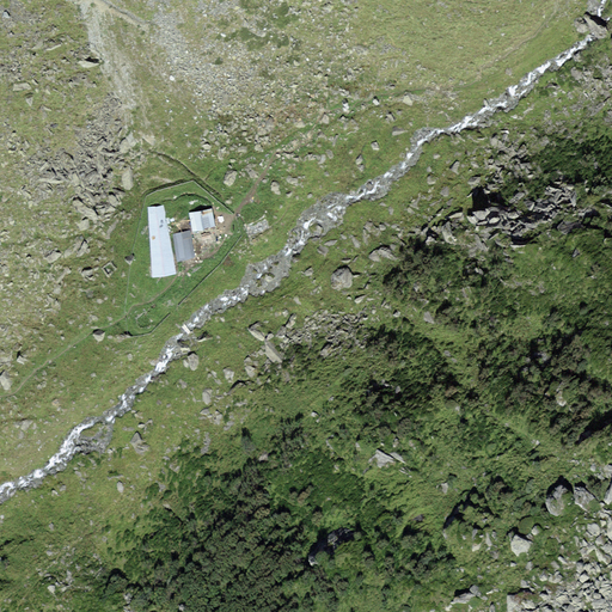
[(169,274),(164,208),(145,209),(150,275),(169,274)]
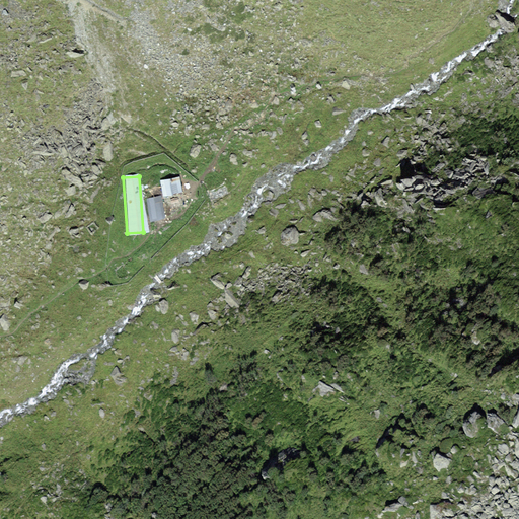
[(176,177),(158,181),(159,197),(178,193),(176,177)]
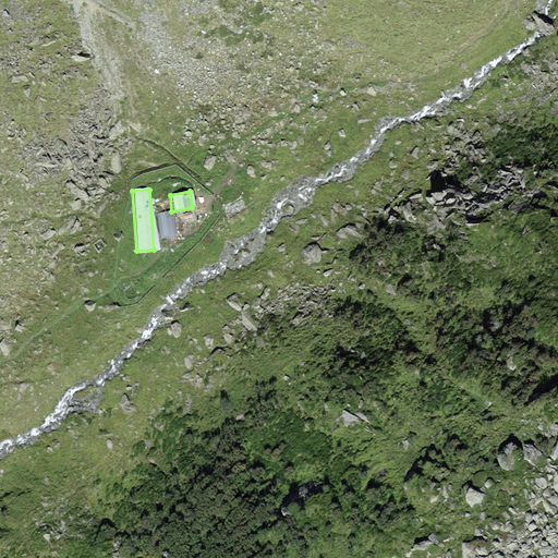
[(170,211),(155,214),(158,237),(173,235),(170,211)]
